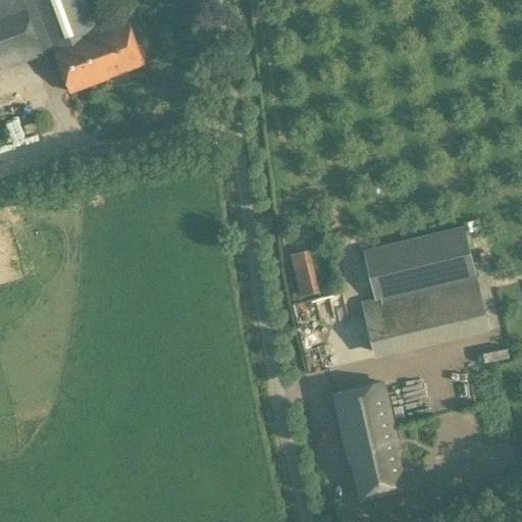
[(0,0),(0,30),(6,28),(9,37),(0,40),(0,41),(8,64),(41,52),(40,51),(53,46),(96,30),(85,0),(0,0)]
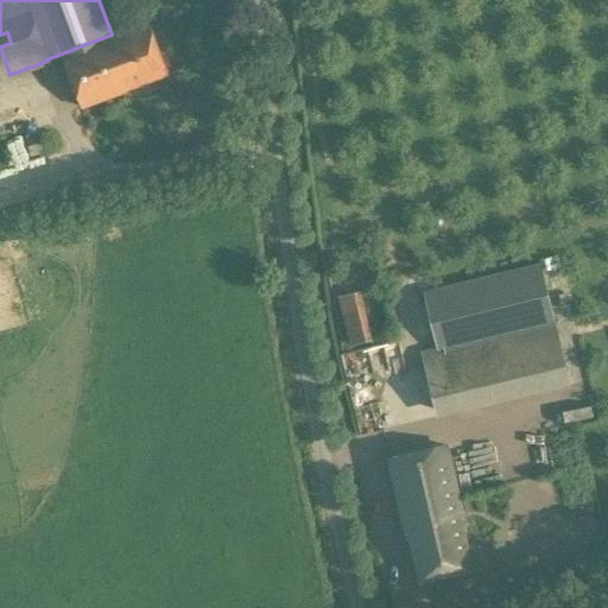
[(112,35),(62,54),(81,107),(168,76),(147,21),(112,35)]
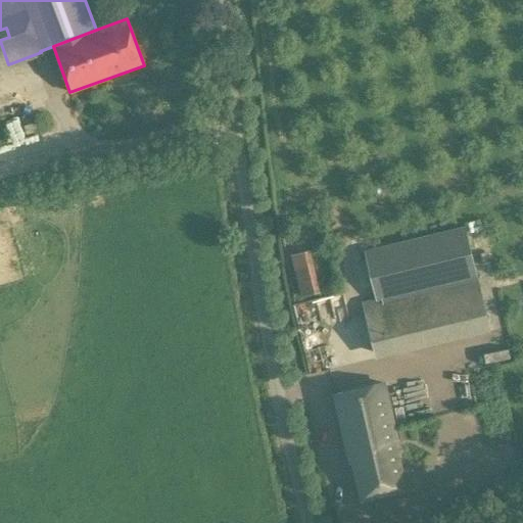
[(464,220),(369,242),(382,296),(477,274),(464,220)]
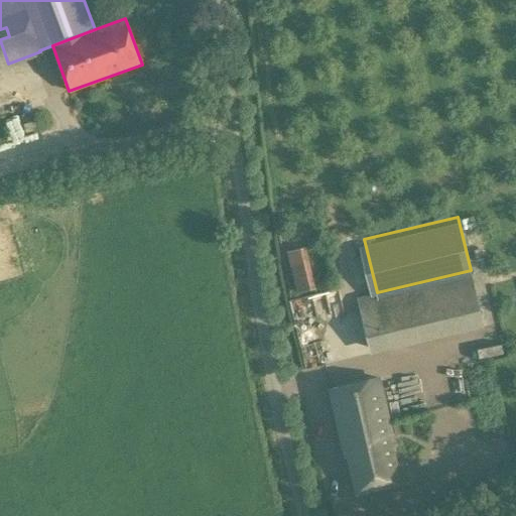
[(306,247),(286,252),(297,293),(316,288),(306,247)]
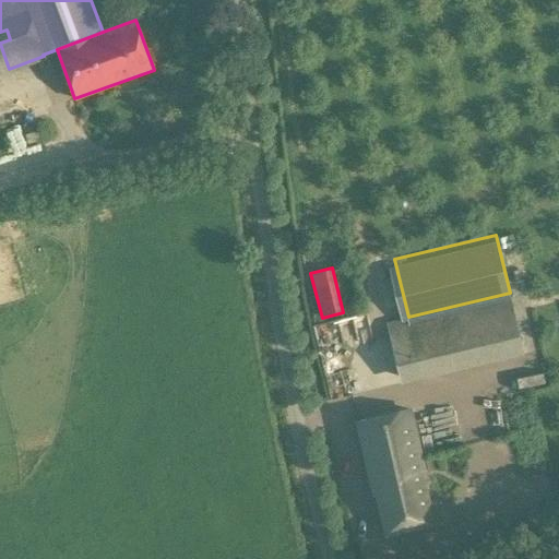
[(389,321),(403,381),(524,352),(510,293),(408,317),(389,321)]
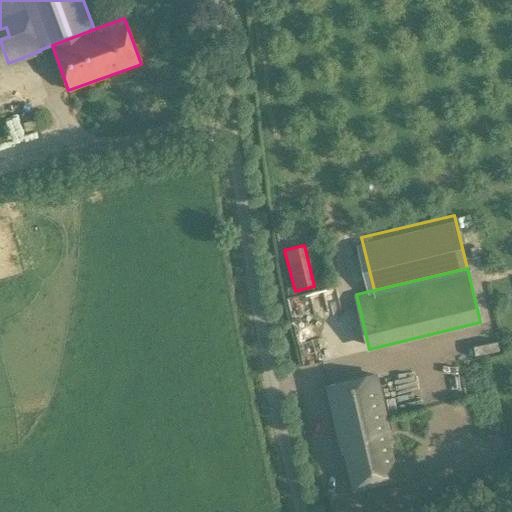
[(323,289),(311,290),(312,311),(324,310),(323,289)]
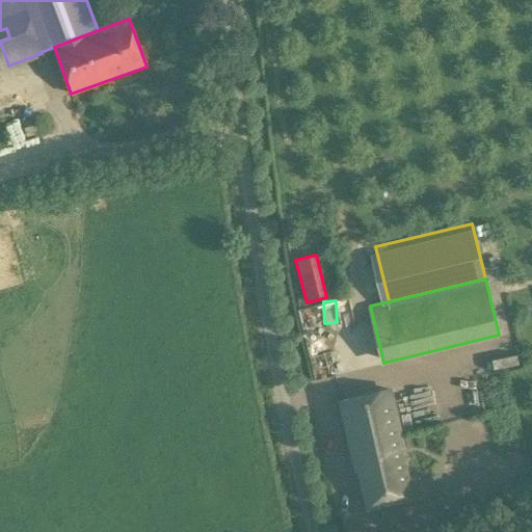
[(387,390),(340,399),(366,506),(411,495),(387,390)]
